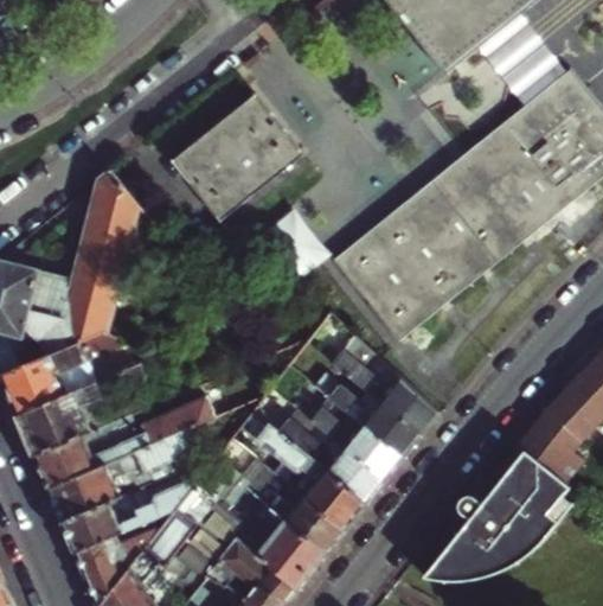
[(494,36),(511,21),(519,16),(527,8),(537,0),(386,0),(402,17),(399,19),(431,58),(446,75),(479,49),(481,46),(494,36)]
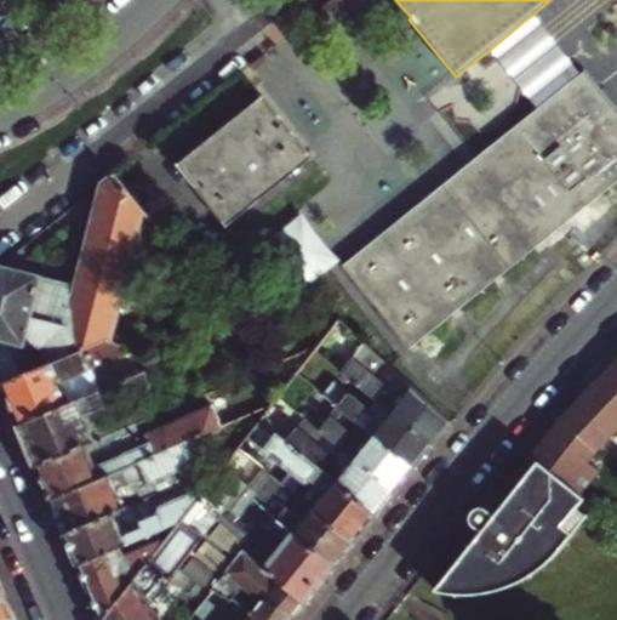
[(506,37),(492,47),(538,106),(546,100),(561,87),(577,74),(578,74),(531,16),(523,22),(506,37)]
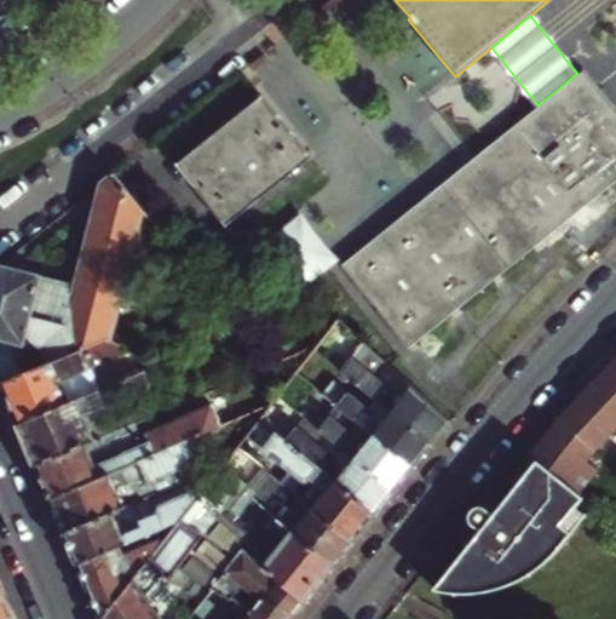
[(615,112),(592,81),(582,70),(577,74),(576,74),(560,87),(545,99),(537,105),(529,113),(514,124),(491,143),(460,168),(416,204),(349,259),(340,265),(350,279),(368,299),(389,326),(408,350),(424,337),(443,321),(470,301),(496,279),(539,245),(574,216),(600,194),(615,181),(615,112)]
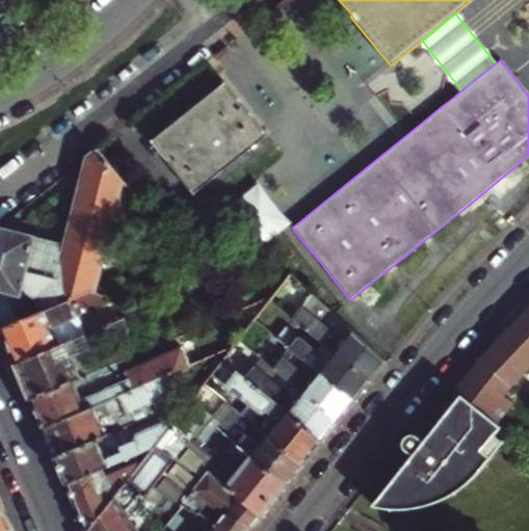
[(195,191),(234,161),(265,135),(258,126),(248,114),(230,91),(221,80),(214,86),(190,105),(189,107),(165,126),(147,140),(159,156),(167,166),(191,195),(195,191)]
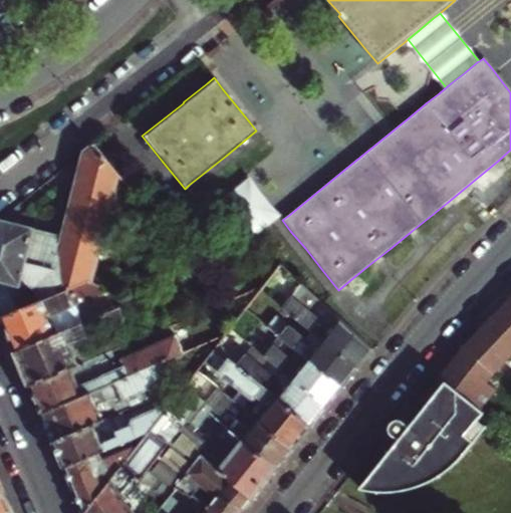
[(87,281),(89,283),(105,230),(118,175),(92,143),(83,151),(64,237),(33,230),(34,227),(0,219),(0,312),(2,317),(32,304),(23,284),(35,286),(39,301),(87,281)]
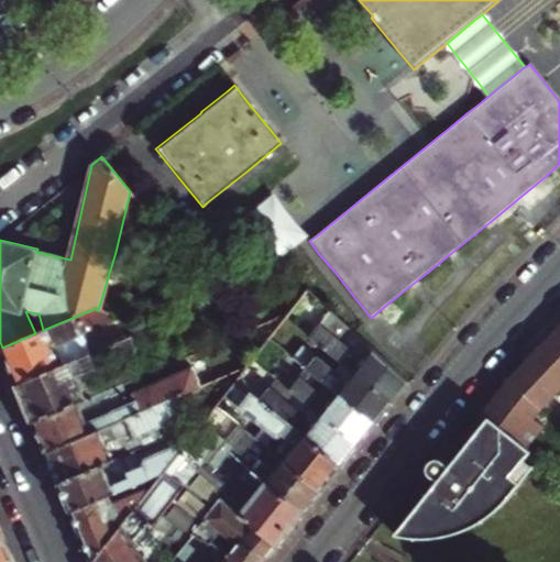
[(282,255),(308,231),(272,190),(244,215),(282,255)]
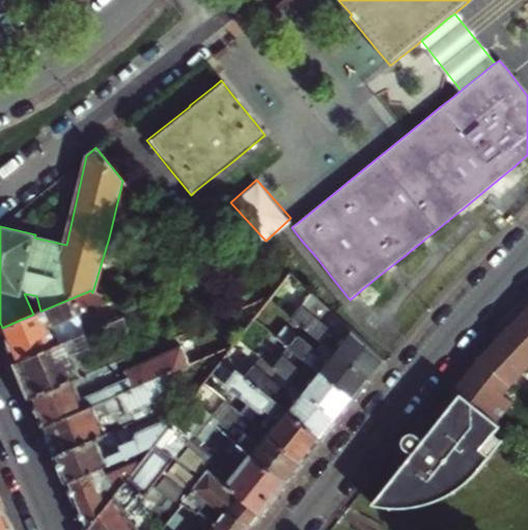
[(40,311),(33,314),(2,328),(17,363),(59,344),(52,327),(79,315),(78,312),(109,300),(92,293),(90,290),(40,311)]
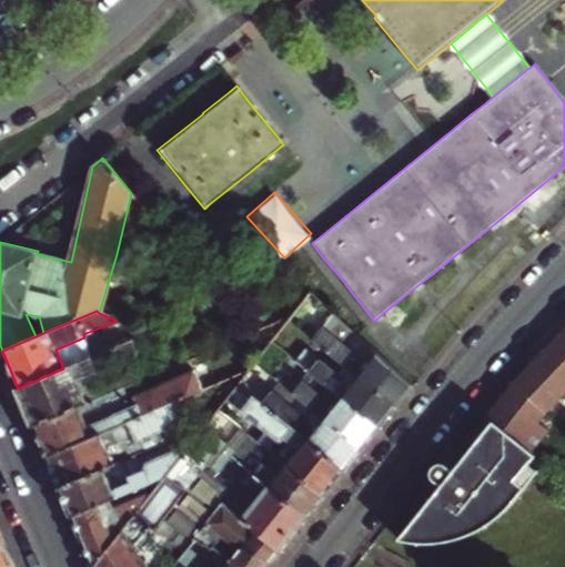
[(304,317),(295,311),(288,321),(304,335),(310,328),(301,322),(304,317)]
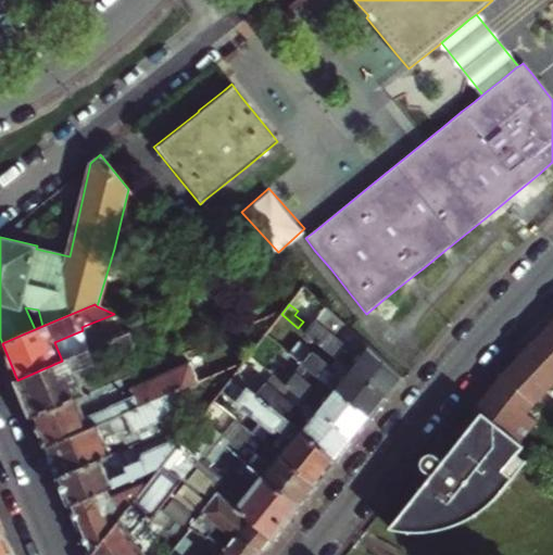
[(552,316),(500,373),(435,454),(429,453),(426,453),(422,455),(419,461),(419,464),(420,466),(424,469),(397,504),(402,508),(388,527),(394,530),(402,530),(417,530),(432,528),(447,525),(462,520),(473,515),(484,507),(492,500),(513,476),(504,468),(516,453),(523,445),(518,441),(536,420),(526,412),(540,394),(552,380),(552,316)]
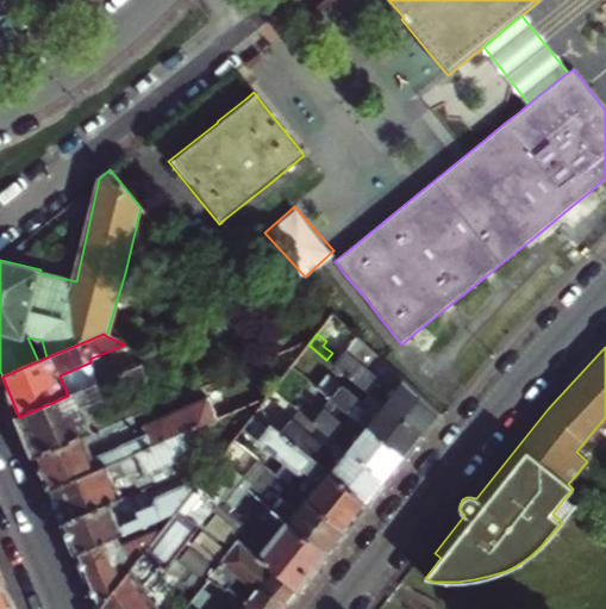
[(367,391),(423,435),(441,414),(386,365),(378,376),(344,349),(332,364),(367,391)]
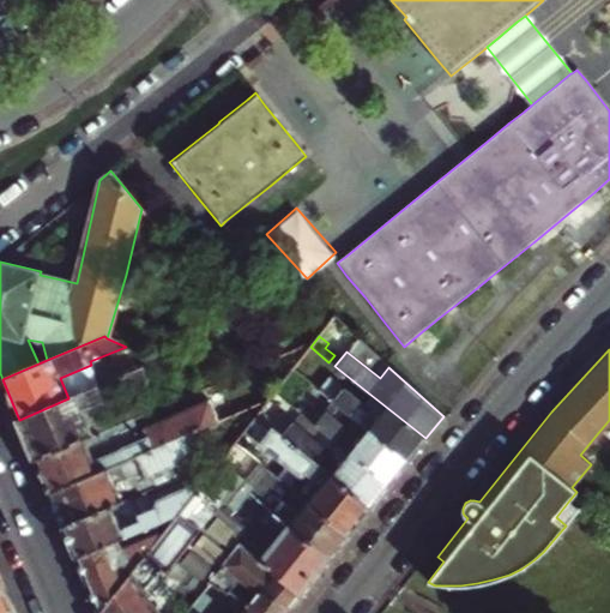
[(68,398),(19,420),(36,460),(115,426),(104,402),(113,406),(146,392),(150,384),(148,376),(155,373),(151,365),(68,398)]
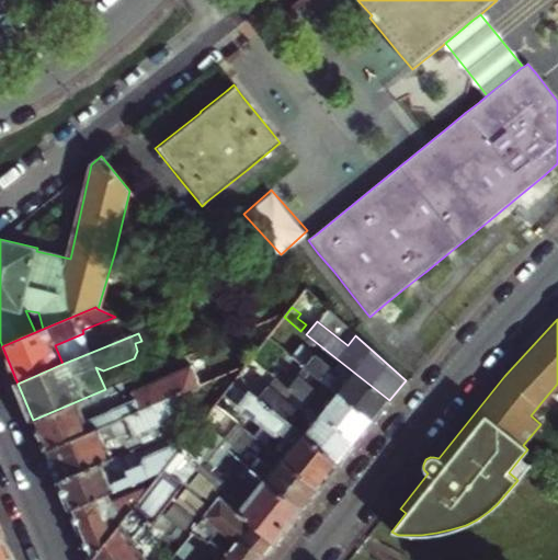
[(289,355),(321,380),(373,421),(389,400),(338,360),(330,368),(299,343),(289,355)]
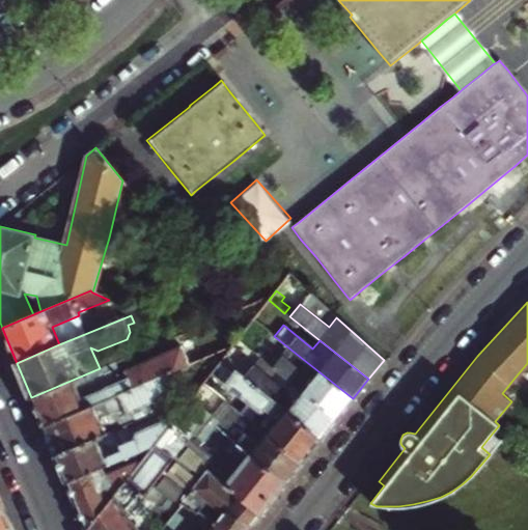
[(353,398),(304,360),(298,367),(268,344),(258,356),(288,380),(337,418),(353,398)]
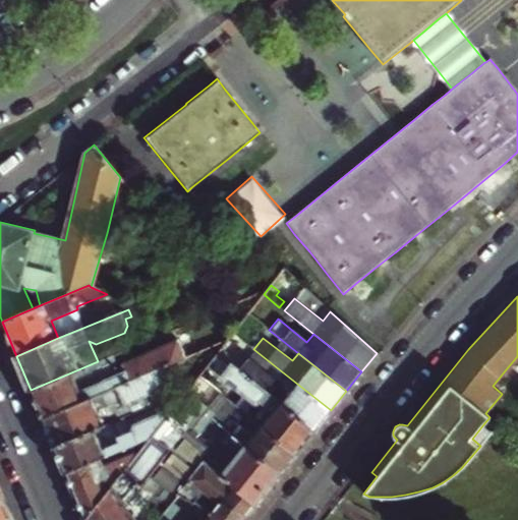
[(31,390),(43,418),(158,370),(186,358),(178,341),(123,363),(125,370),(121,372),(113,354),(98,361),(31,390)]
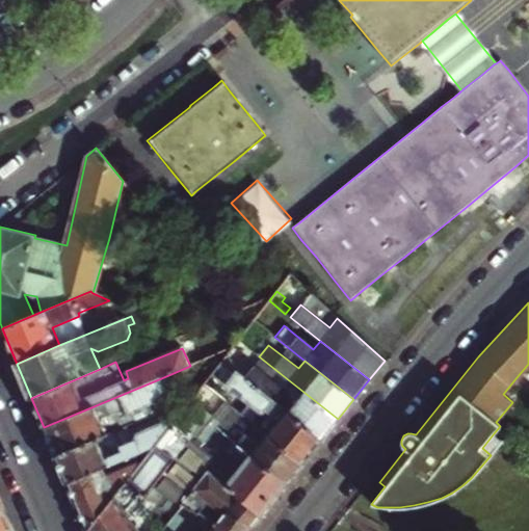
[(321,440),(242,376),(221,360),(211,373),(261,414),(252,424),(302,463),(321,440)]
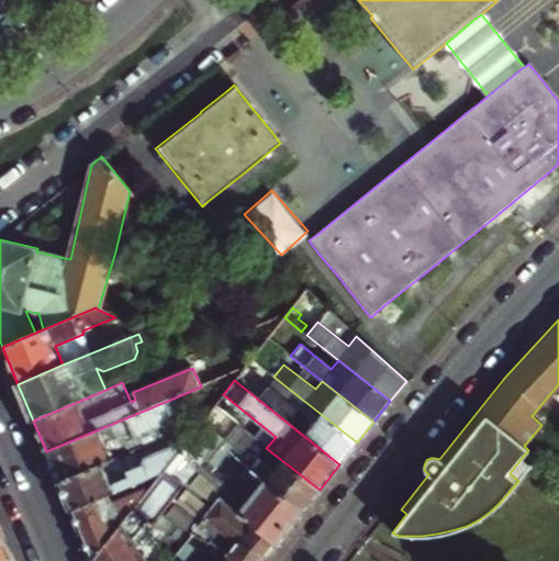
[(357,442),(305,402),(298,411),(266,385),(256,397),(339,464),(357,442)]
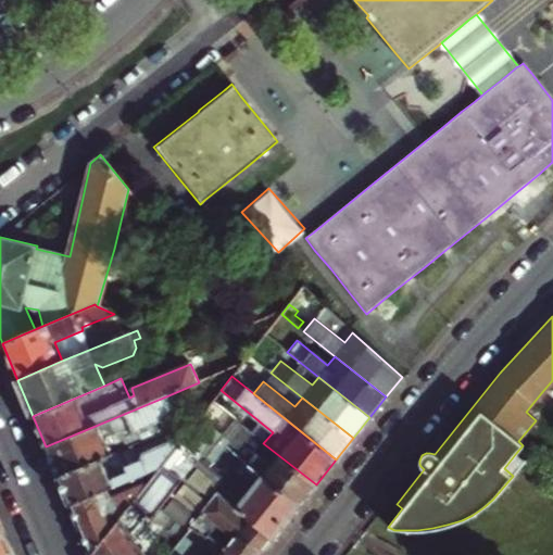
[(46,446),(58,477),(138,443),(134,432),(176,414),(168,395),(46,446)]
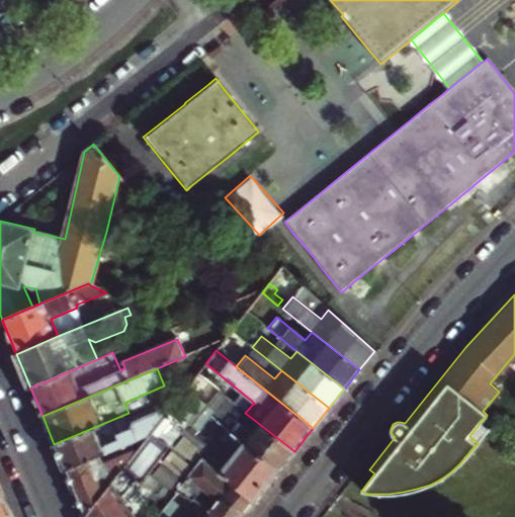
[(294,451),(245,413),(240,420),(219,404),(225,397),(196,374),(185,390),(188,392),(205,405),(211,411),(208,415),(243,442),(279,470),(294,451)]
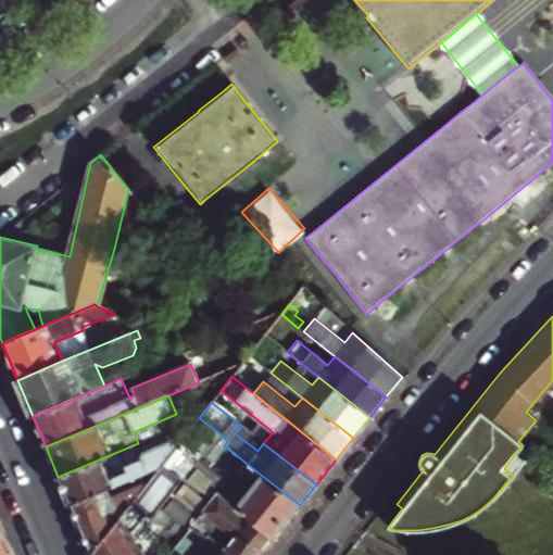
[(204,454),(221,434),(202,420),(186,441),(204,454)]
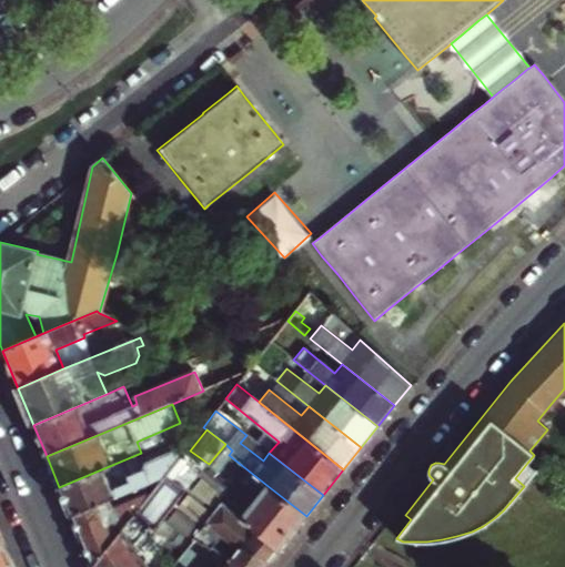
[(141,453),(59,487),(70,515),(110,498),(124,493),(145,484),(163,477),(182,454),(175,438),(141,453)]
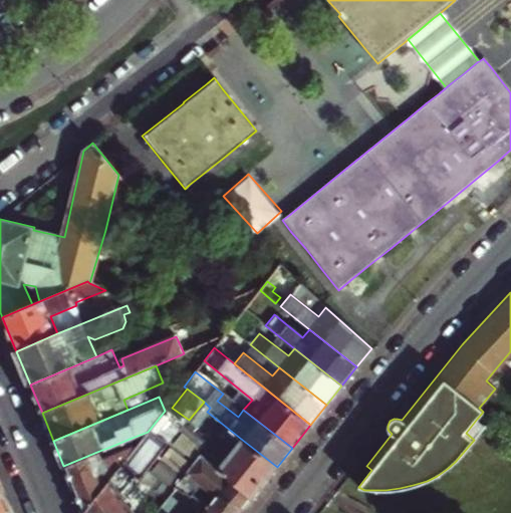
[(196,426),(207,412),(210,408),(204,402),(189,420),(196,426)]
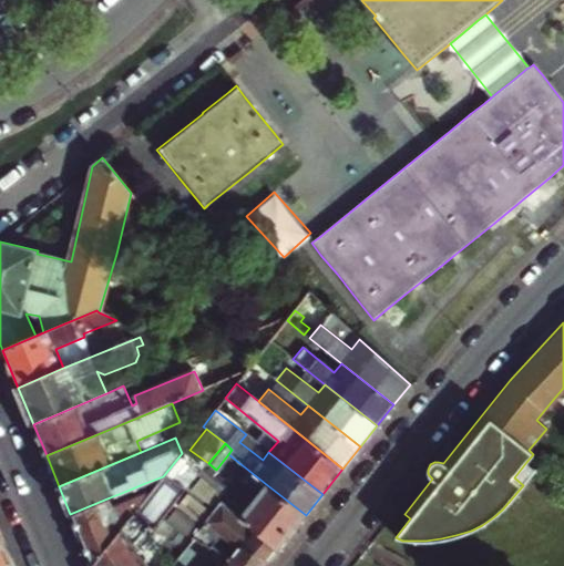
[(182,453),(163,476),(149,493),(132,515),(150,530),(160,516),(190,539),(196,532),(219,502),(279,548),(288,537),(224,486),(211,476),(216,470),(208,463),(190,450),(182,453)]
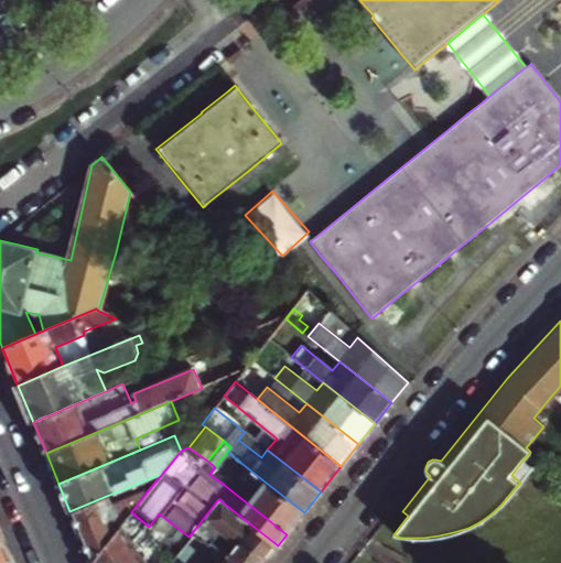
[(532,467),(524,459),(511,475),(520,483),(532,467)]
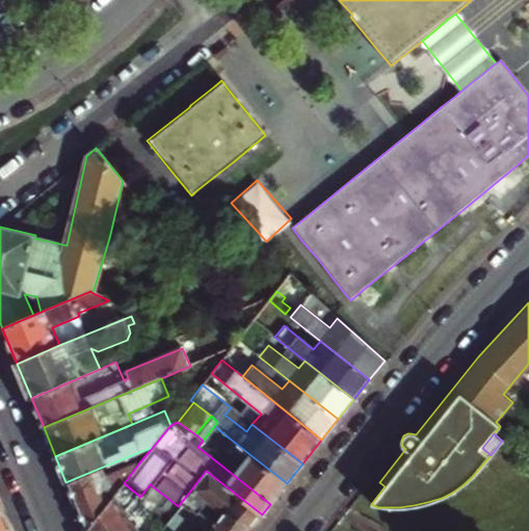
[(153,447),(136,453),(139,460),(139,462),(153,447)]
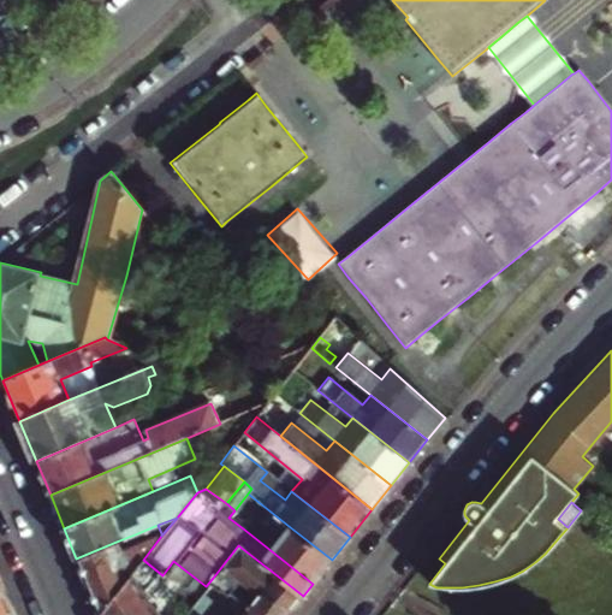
[(332,560),(289,526),(281,536),(266,522),(259,531),(248,522),(243,528),(313,584),(332,560)]
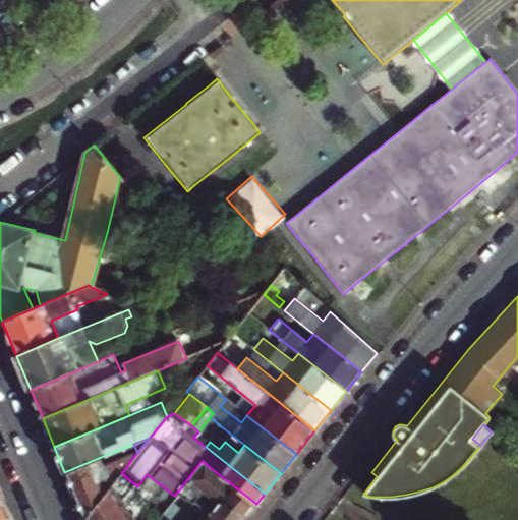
[(101,457),(64,472),(83,519),(121,473),(136,453),(136,451),(117,459),(104,464),(101,457)]
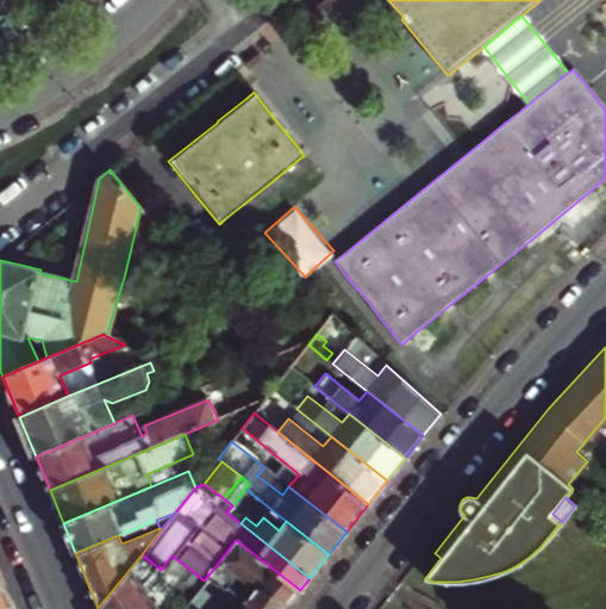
[(133,529),(118,535),(122,544),(137,538),(133,529)]
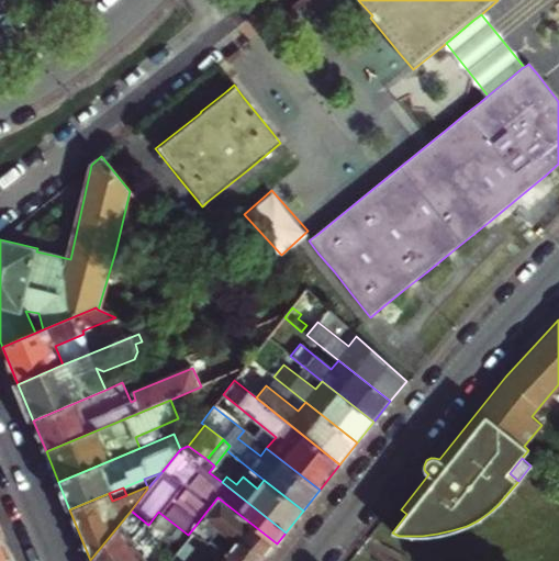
[(194,527),(203,535),(212,524),(219,529),(211,540),(237,560),(263,560),(277,543),(217,497),(194,527)]
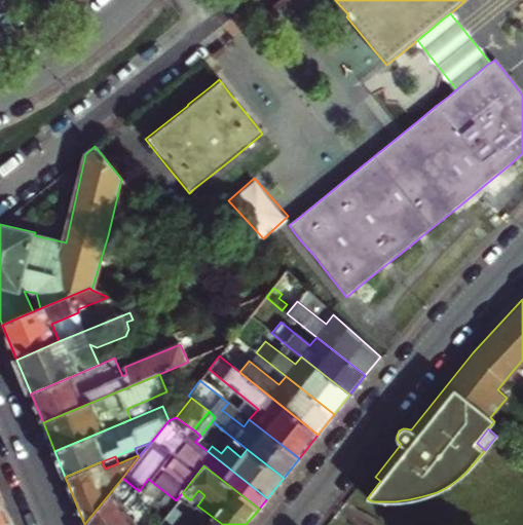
[(139,491),(122,478),(84,524),(132,524),(133,524),(143,512),(148,505),(152,509),(156,504),(166,513),(176,500),(148,479),(139,491)]
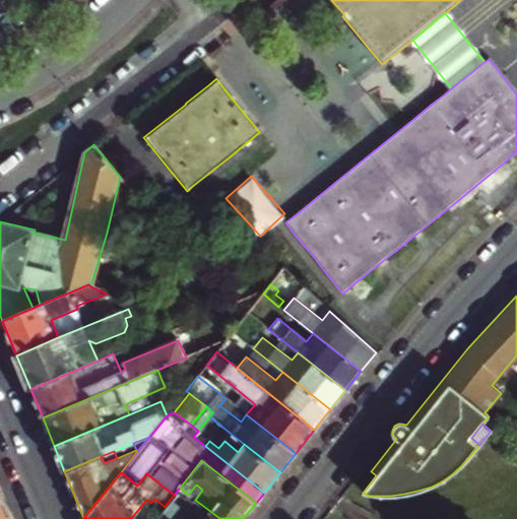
[(0,518),(12,518),(5,501),(0,488),(0,518)]
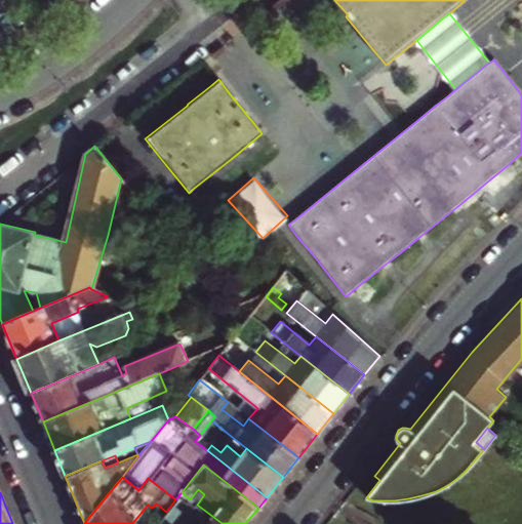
[(175,499),(166,512),(156,523),(222,523),(197,505),(190,499),(182,492),(175,499)]
